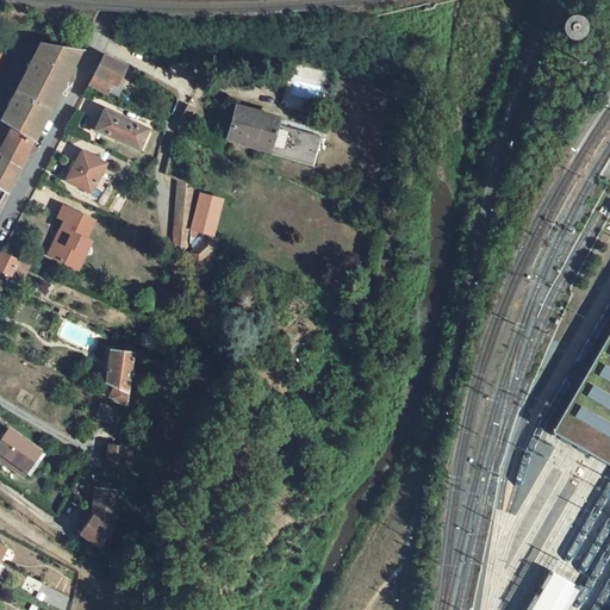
[(578,18),(576,18),(572,18),(570,20),(568,22),(567,24),(566,26),(567,29),(567,32),(568,33),(571,35),(573,36),(577,36),(579,36),(580,35),(583,32),(584,31),(584,30),(584,27),(585,26),(584,24),(583,23),(582,20),(579,19),(578,18)]
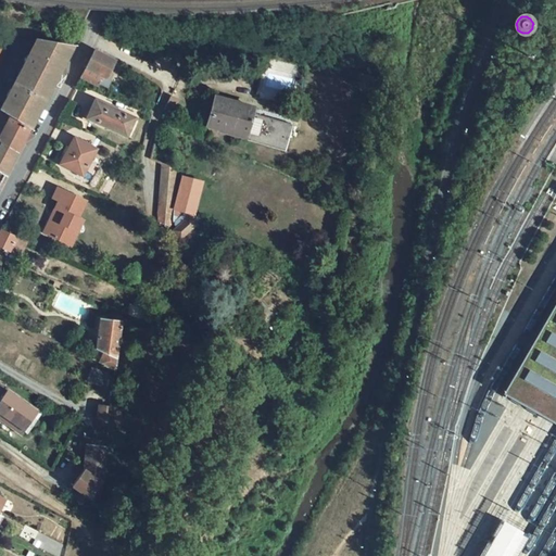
[(37,39),(0,109),(0,111),(29,128),(74,45),(37,39)]
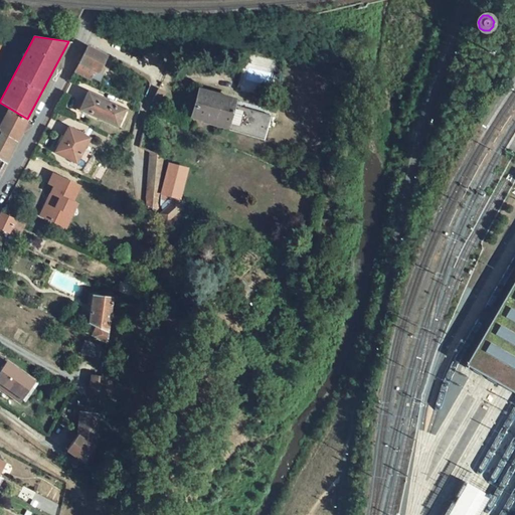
[(89,46),(75,73),(91,81),(92,78),(100,82),(104,74),(98,72),(106,55),(89,46)]
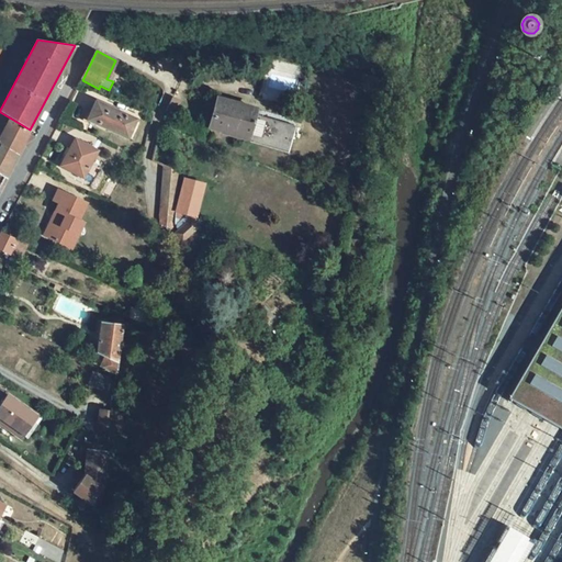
[(305,82),(300,81),(295,94),(302,97),(305,82)]
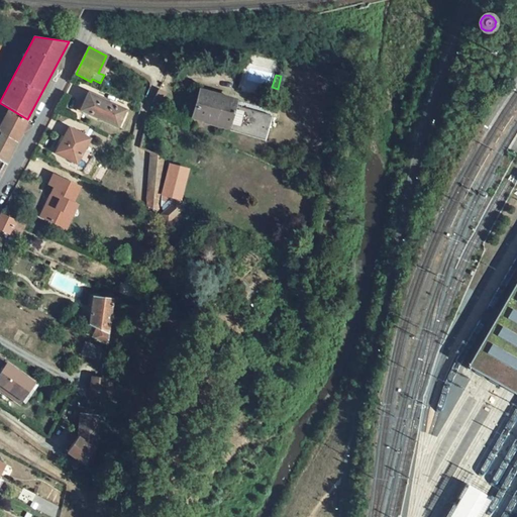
[(159,90),(150,105),(158,108),(166,93),(159,90)]
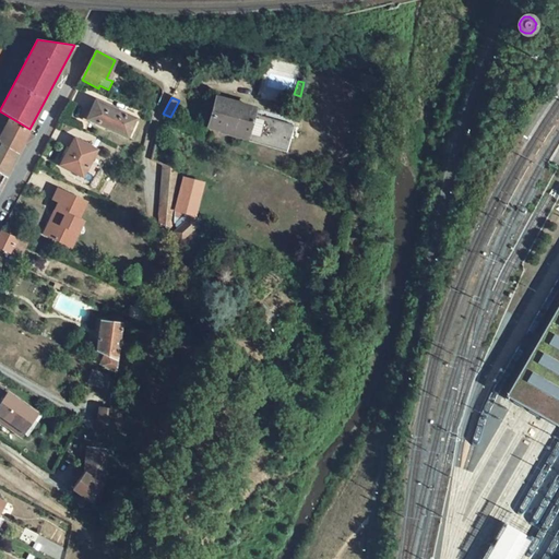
[(254,108),(216,97),(209,125),(248,135),(253,114),(254,108)]
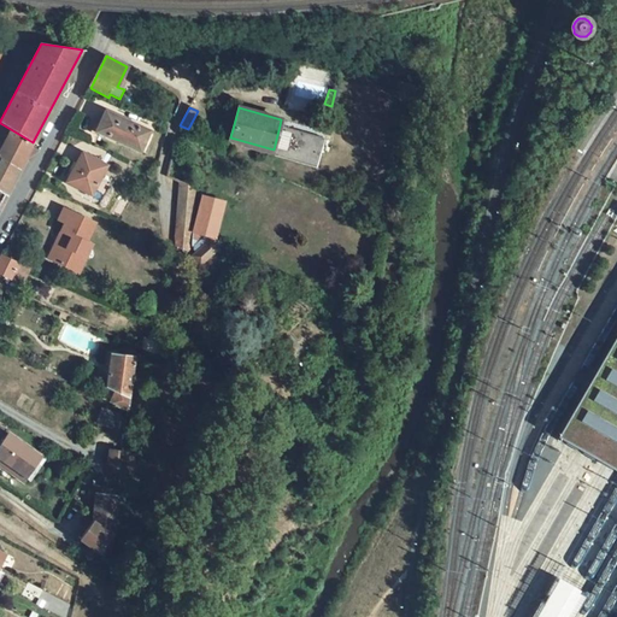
[(148,131),(106,111),(97,131),(141,152),(148,131)]
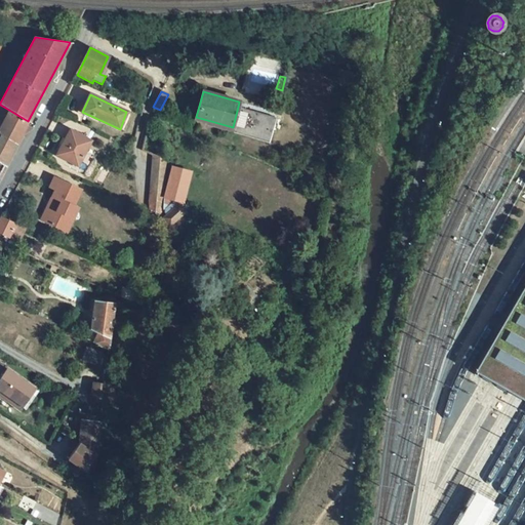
[(0,133),(16,144),(28,121),(0,105),(0,133)]
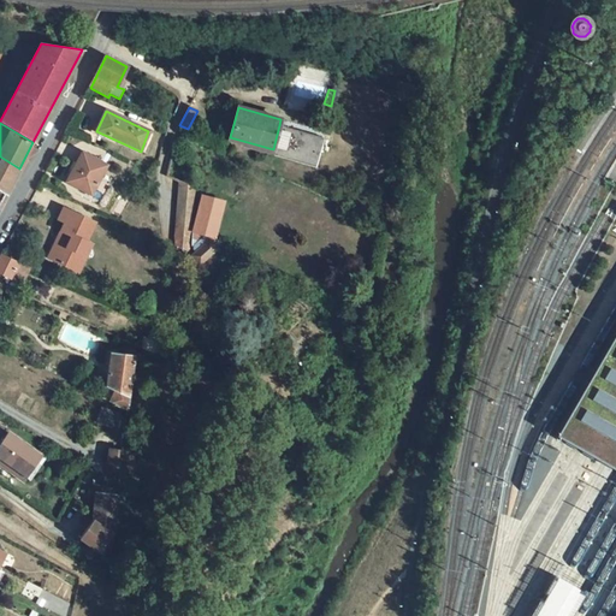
[(83,152),(66,182),(92,195),(107,165),(83,152)]
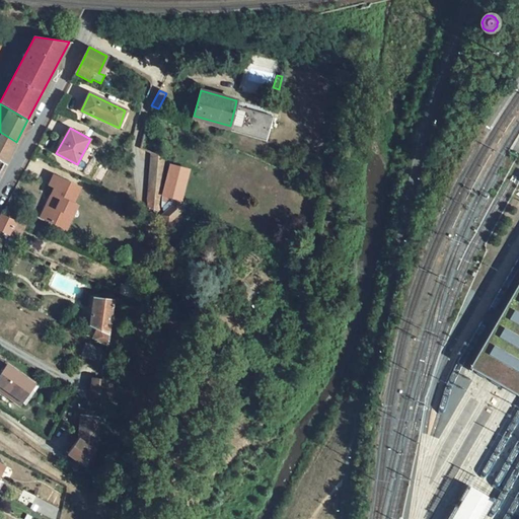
[(0,161),(6,164),(16,142),(0,132),(0,161)]
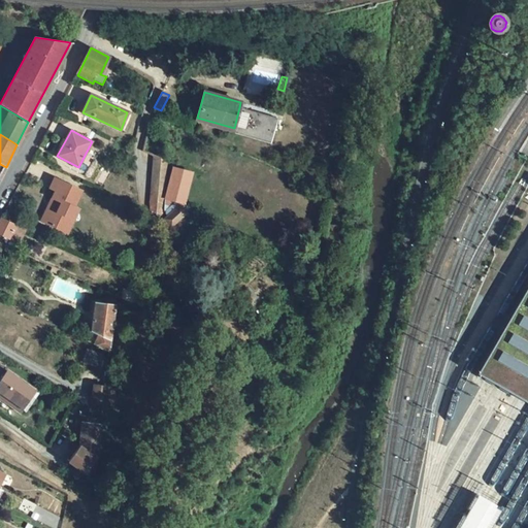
[(167,162),(154,155),(151,210),(163,216),(164,208),(165,199),(164,199),(163,198),(164,195),(167,162)]
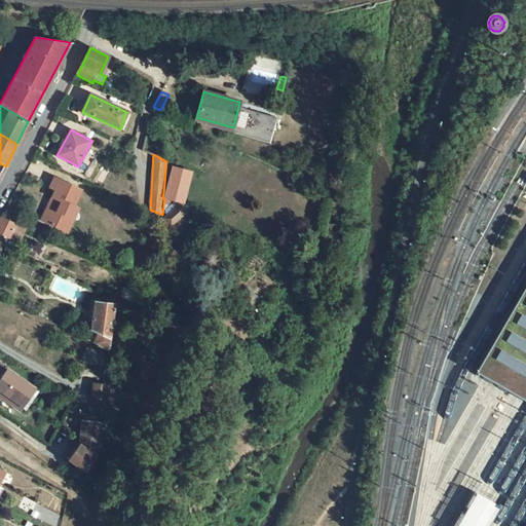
[(191,173),(173,167),(164,198),(177,201),(184,203),(191,173)]
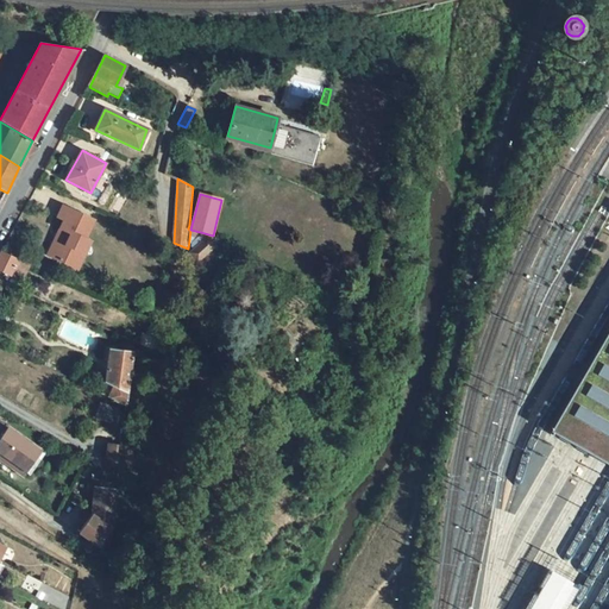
[(94,221),(64,208),(58,219),(66,221),(49,257),(74,268),(80,252),(86,256),(92,243),(86,240),(94,221)]
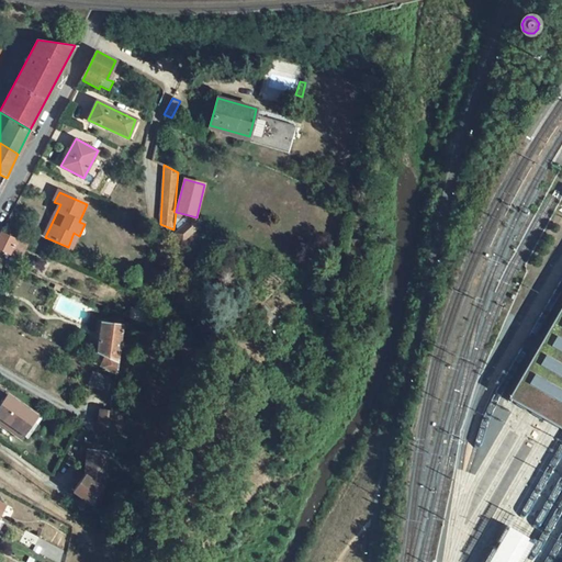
[(180,228),(175,234),(182,243),(200,227),(191,218),(189,215),(176,212),(175,222),(180,228)]
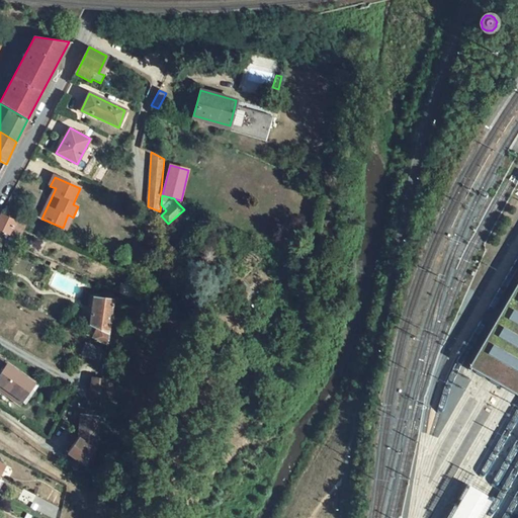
[(1,213),(0,216),(0,230),(8,235),(9,233),(19,238),(26,225),(1,213)]
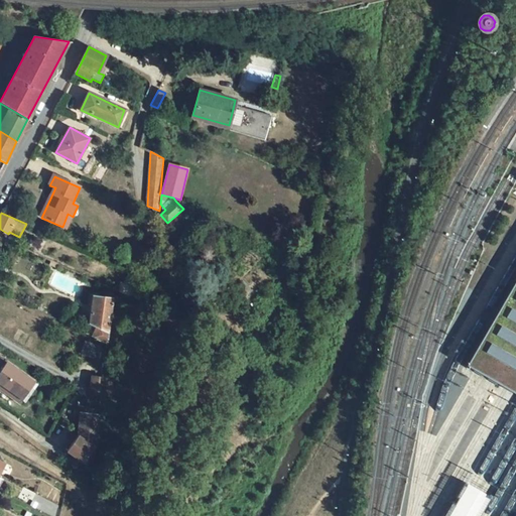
[(68,214),(62,227),(67,229),(73,217),(68,214)]
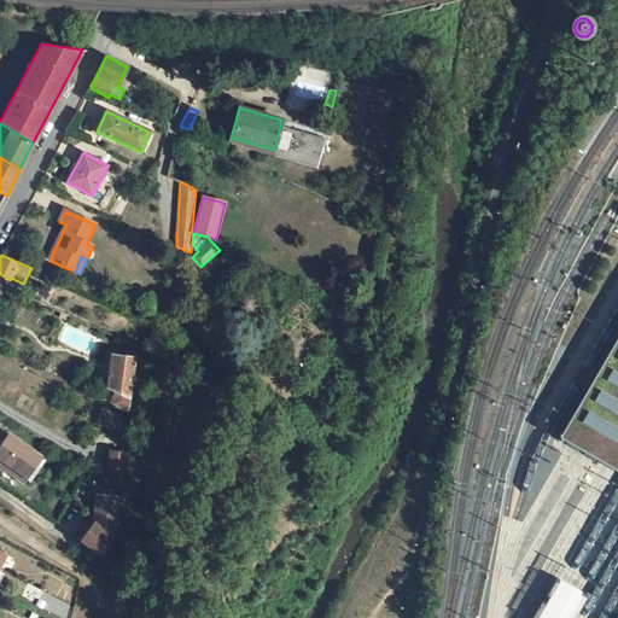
[(617,333),(558,439),(571,448),(588,456),(607,468),(617,473),(617,333)]
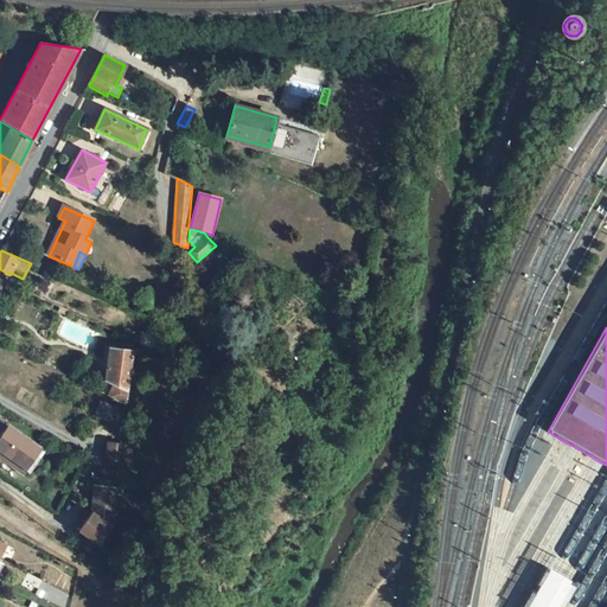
[(141,332),(136,342),(151,349),(155,338),(141,332)]
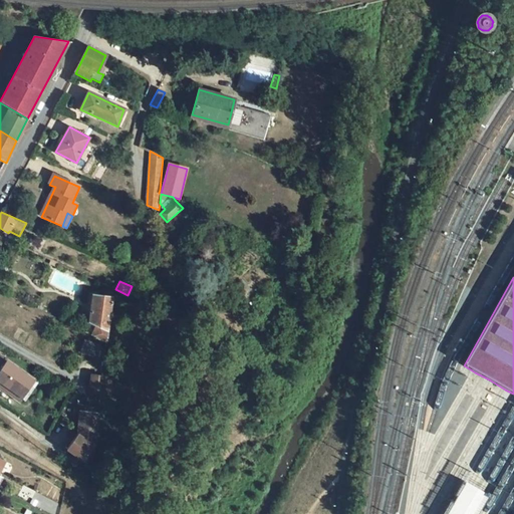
[(92,295),(89,322),(90,323),(97,326),(92,335),(106,342),(111,297),(104,296),(92,295)]
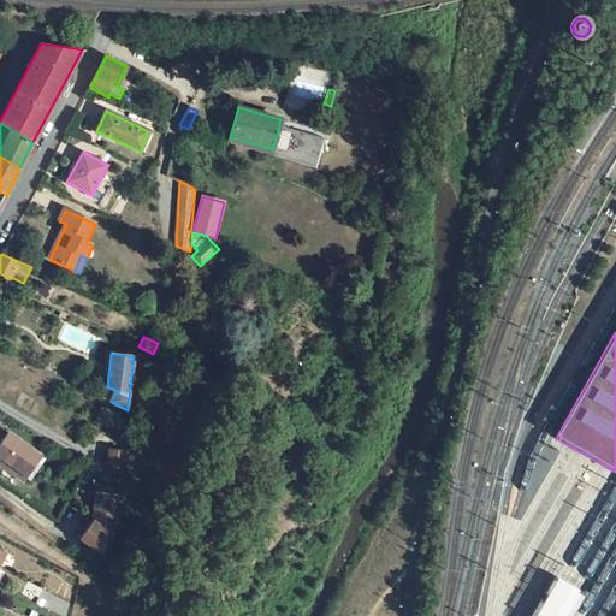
[(105,392),(101,398),(111,402),(117,391),(108,388),(106,392),(105,392)]
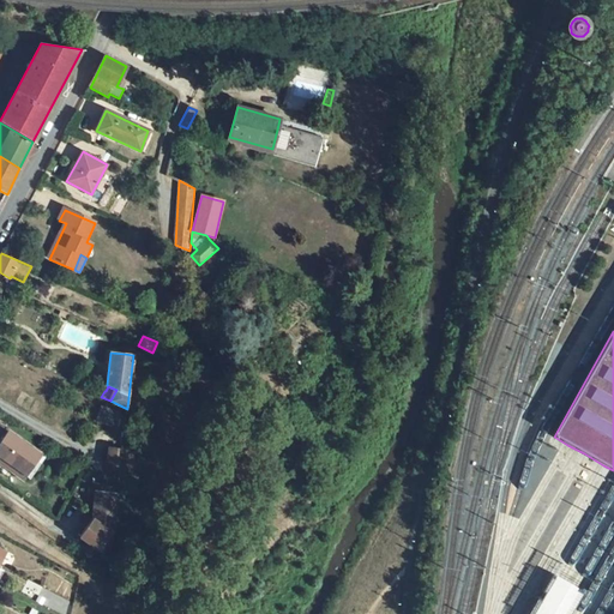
[(102,405),(97,421),(107,425),(115,427),(116,427),(120,415),(121,411),(113,409),(102,405)]
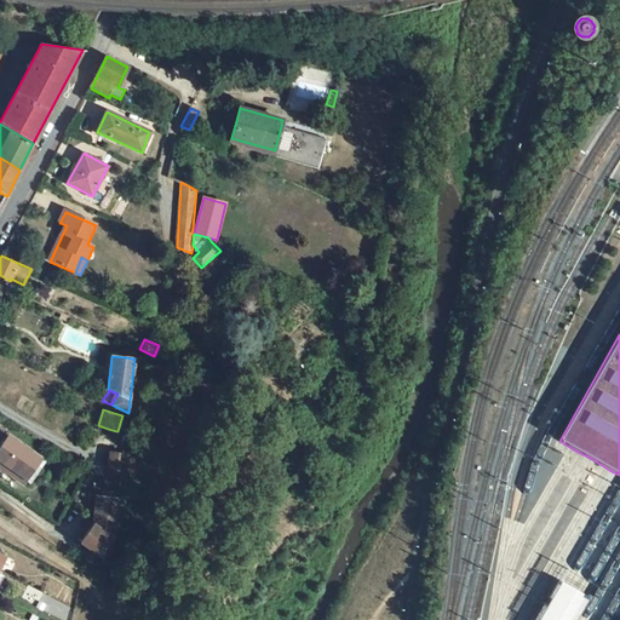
[(121,419),(118,431),(127,432),(128,420),(121,419)]
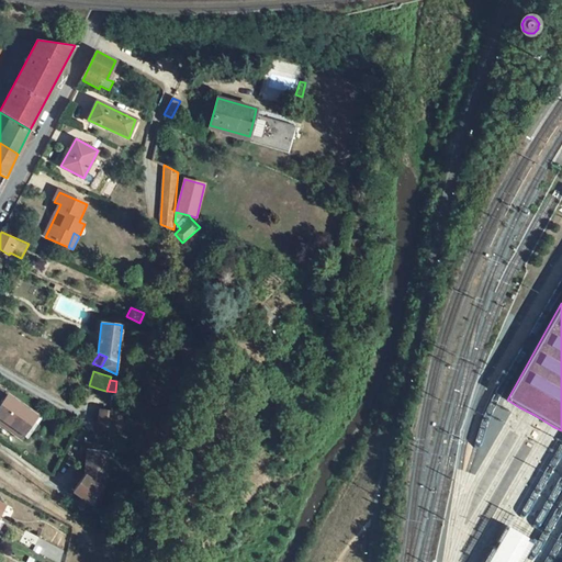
[(0,389),(0,417),(13,428),(11,431),(22,439),(38,416),(0,389)]
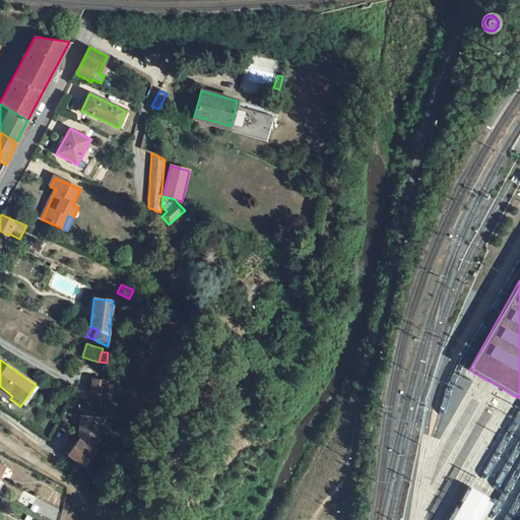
[(52,373),(50,377),(60,384),(64,378),(53,372),(52,373)]
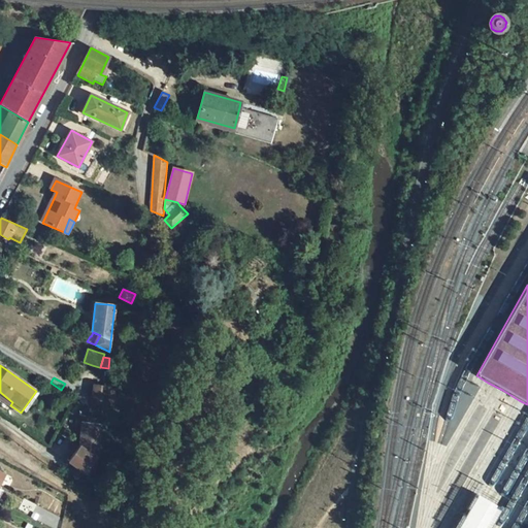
[(106,389),(96,387),(94,398),(103,404),(106,389)]
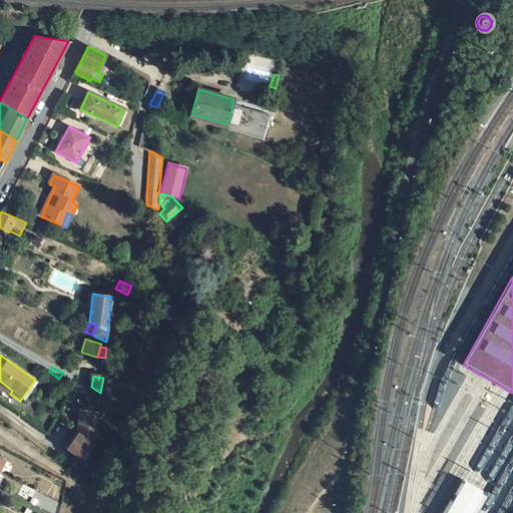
[(0,381),(0,386),(10,394),(12,391),(0,381)]
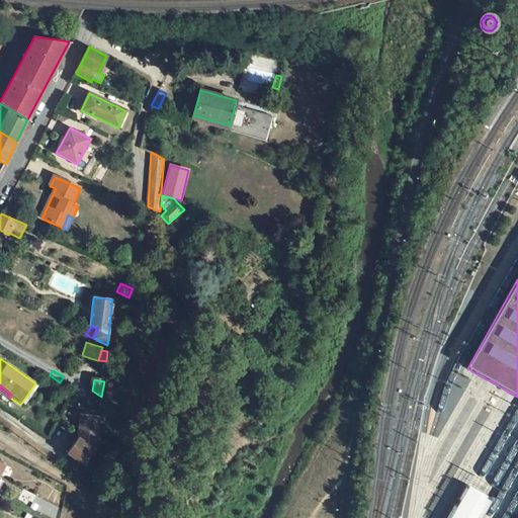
[(82,414),(79,436),(96,448),(98,434),(100,416),(82,414)]
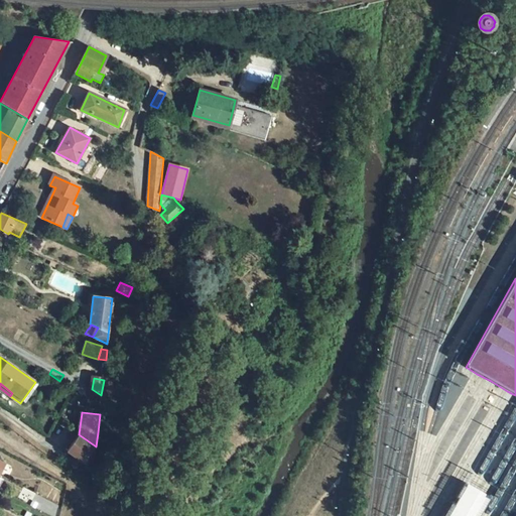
[(96,446),(79,434),(66,452),(92,469),(96,446)]
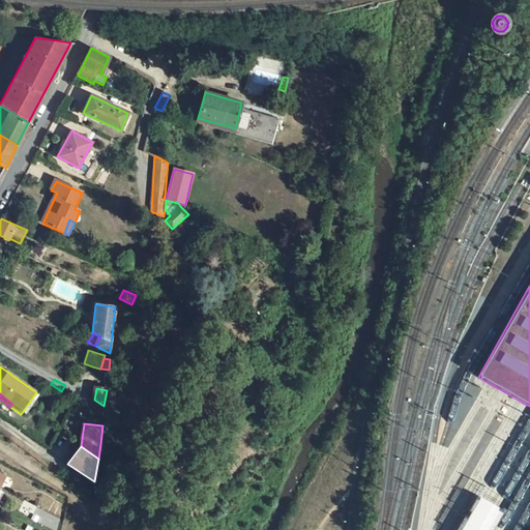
[(109,461),(98,459),(94,481),(105,482),(109,461)]
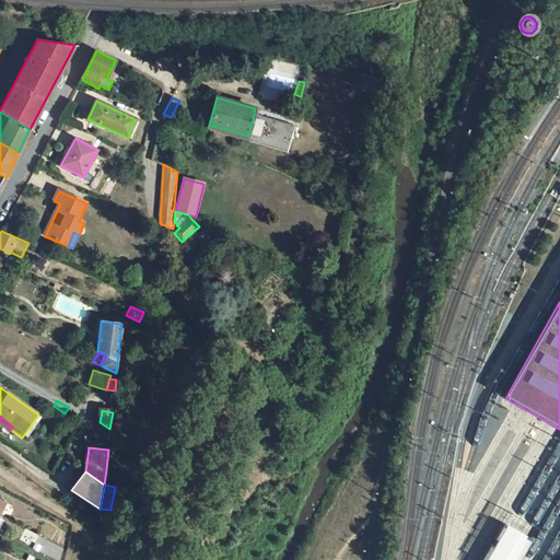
[(486,559),(522,559),(532,543),(525,539),(514,532),(505,527),(486,559)]
